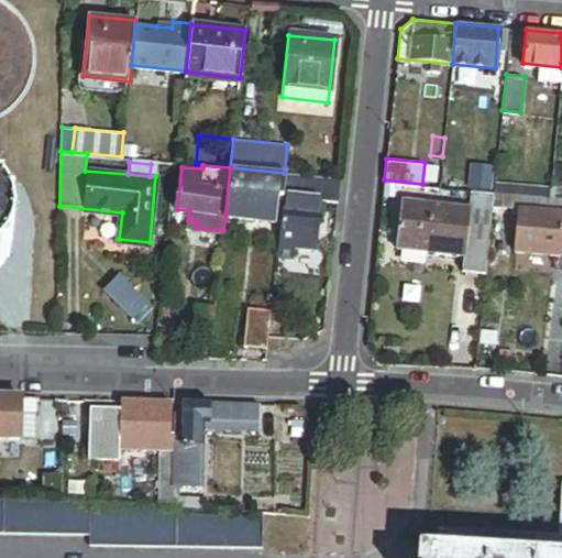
[(284,173),(230,167),(226,215),(274,220),(277,194),(282,194),(284,173)]
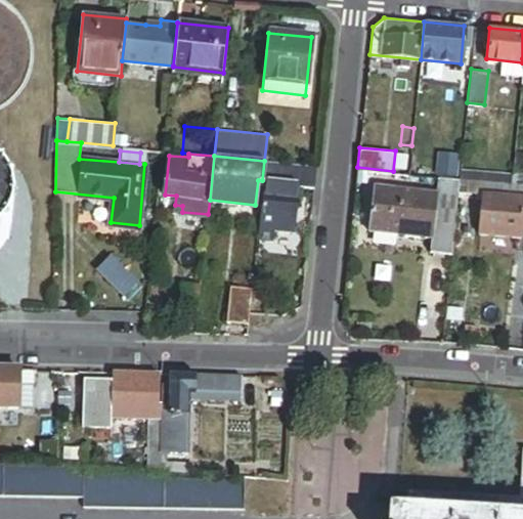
[(294,231),(298,186),(313,188),(315,166),(264,161),(262,180),(256,239),(274,241),(275,229),(294,231)]
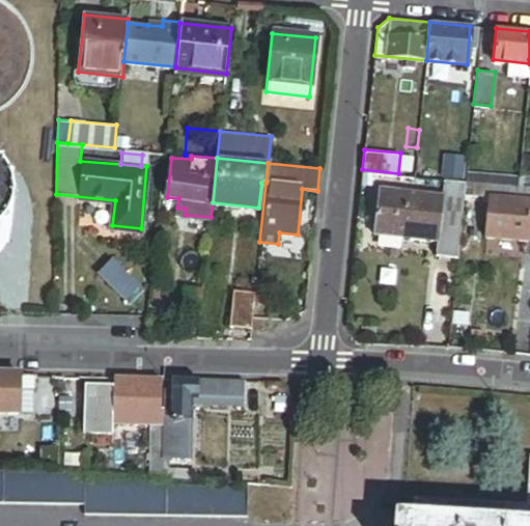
[(518,176),(466,170),(465,182),(491,184),(512,187),(517,187),(517,186),(518,176)]
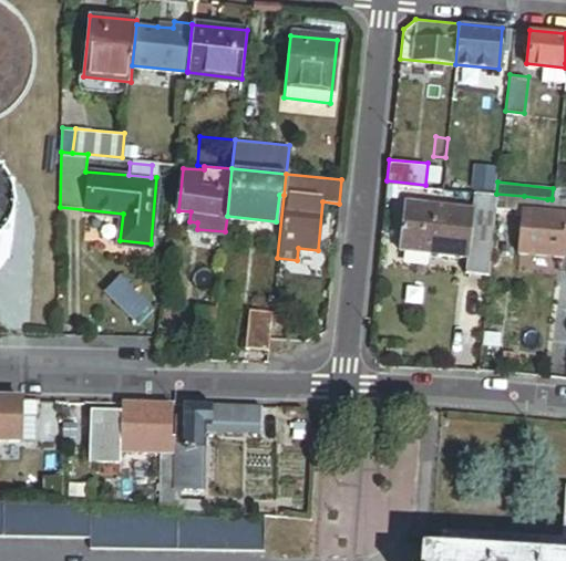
[(565,187),(554,186),(553,188),(552,198),(565,199),(565,187)]
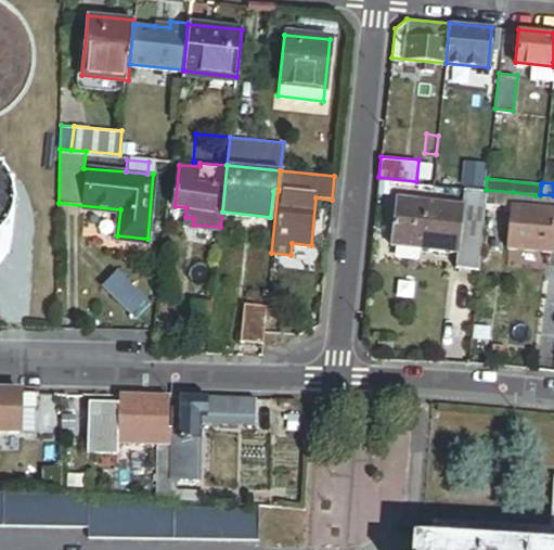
[(486,190),(464,187),(462,203),(397,196),(391,244),(456,251),(455,265),(477,267),(486,190)]
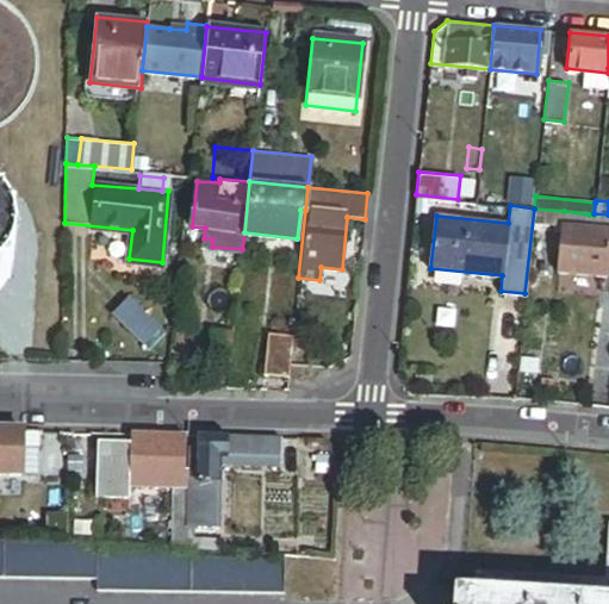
[(589,215),(564,211),(558,271),(607,275),(608,256),(608,250),(608,230),(588,229),(589,215)]
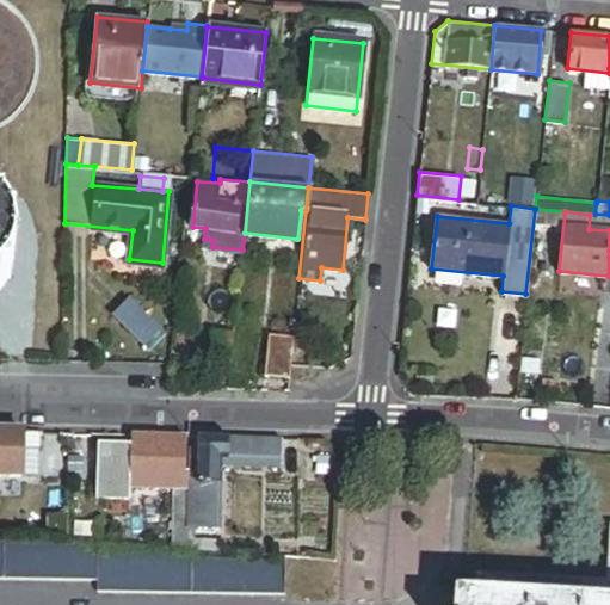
[(0,286),(1,286),(7,277),(11,267),(12,257),(12,246),(10,236),(6,226),(0,217),(0,286)]
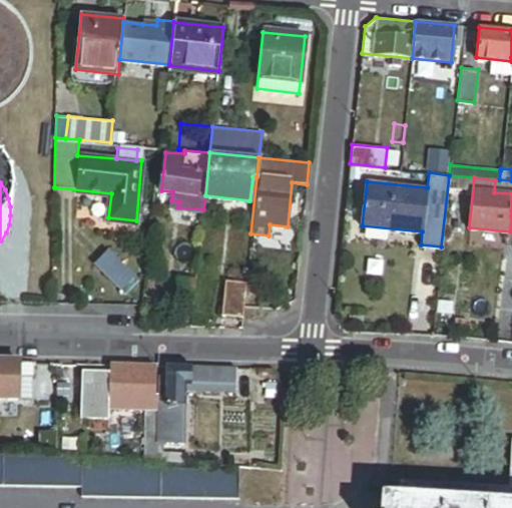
[(220,314),(242,317),(246,282),(224,280),(220,314)]
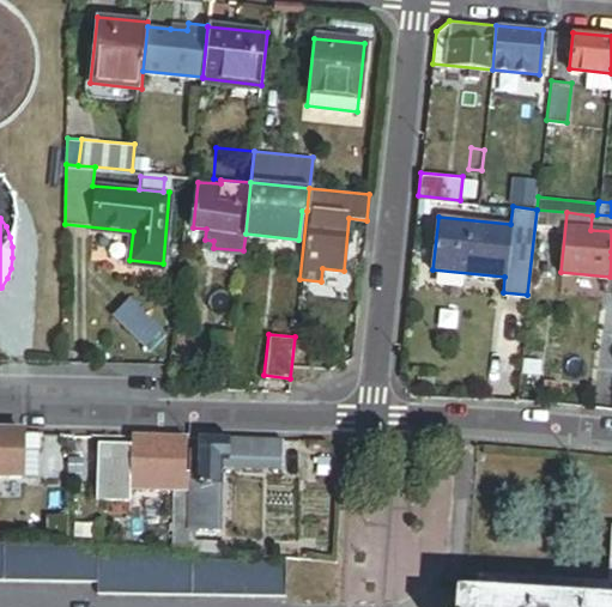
[(20,430),(0,429),(0,473),(19,474),(20,447),(20,430)]
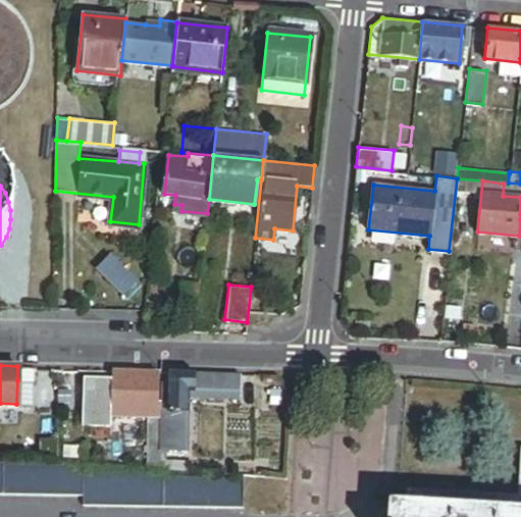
[(17,380),(32,381),(33,367),(17,366),(17,380)]
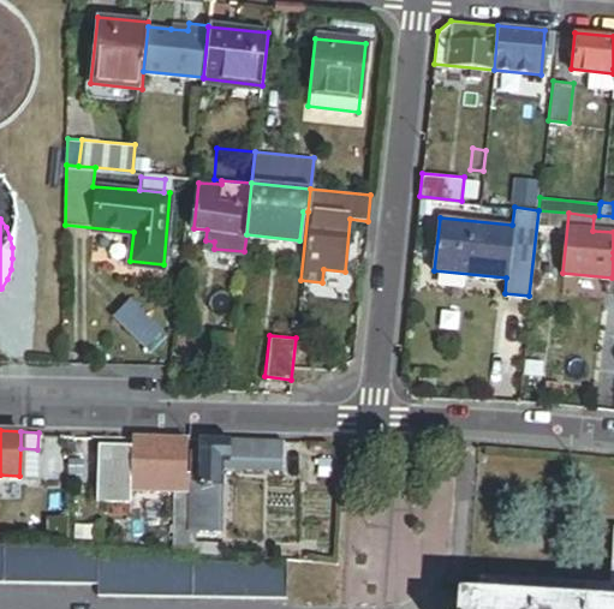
[(186,436),(132,435),(132,445),(132,446),(112,446),(111,485),(131,487),(176,487),(174,548),(188,549),(189,525),(190,484),(190,479),(185,479),(186,436)]
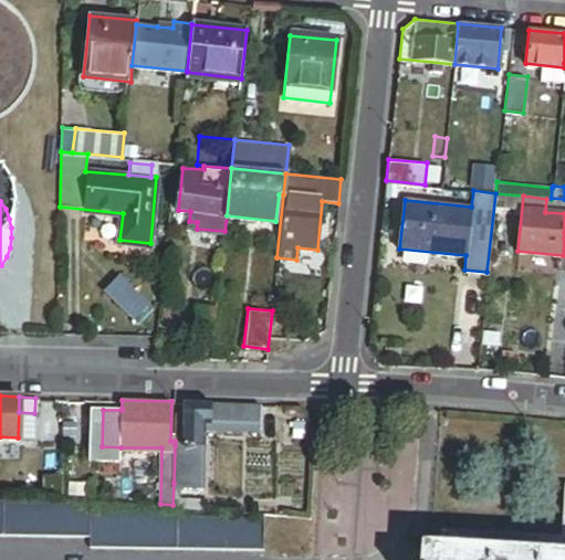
[(175,413),(175,441),(175,445),(203,446),(203,430),(203,423),(209,423),(209,402),(182,402),(181,413),(175,413)]
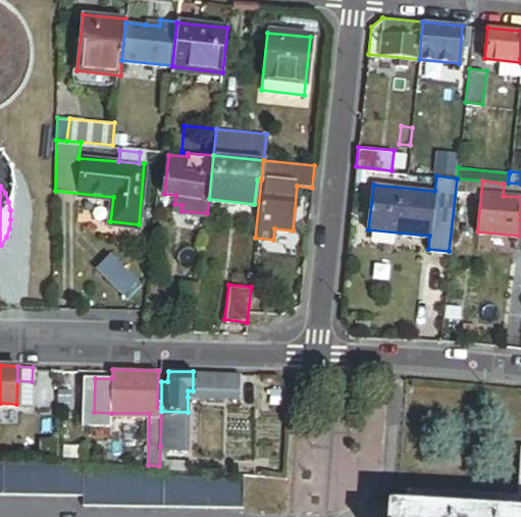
[(112,378),(112,377),(84,376),(83,423),(111,424),(111,413),(94,412),(95,378),(112,378)]
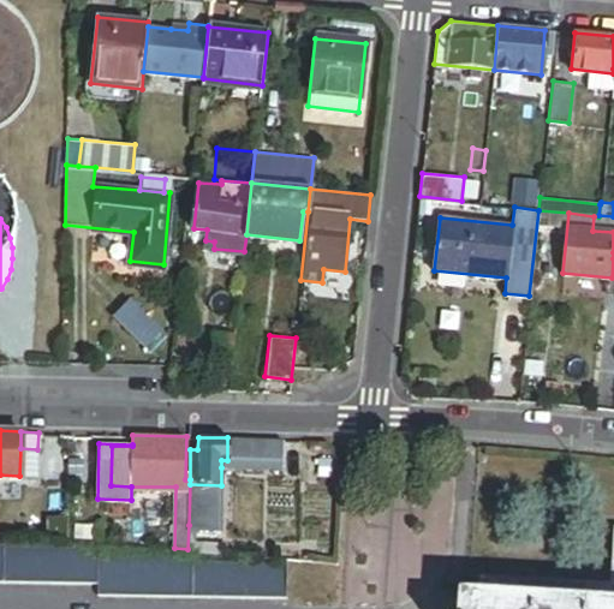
[(37,449),(21,448),(19,476),(37,476),(37,449)]
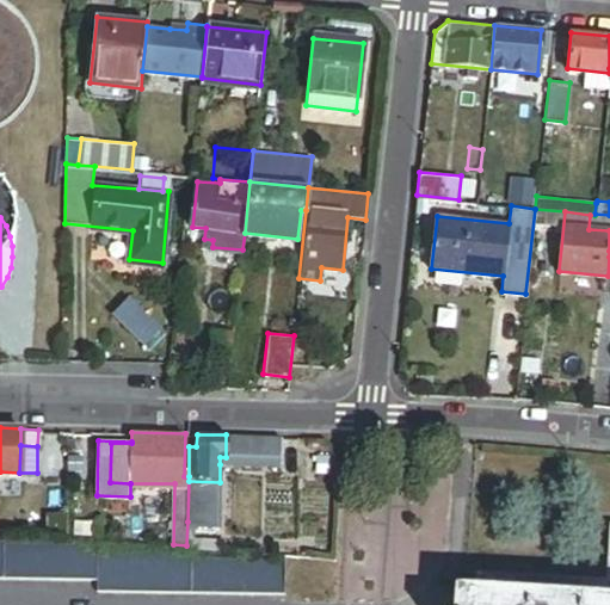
[(189,481),(188,522),(219,522),(220,482),(189,481)]
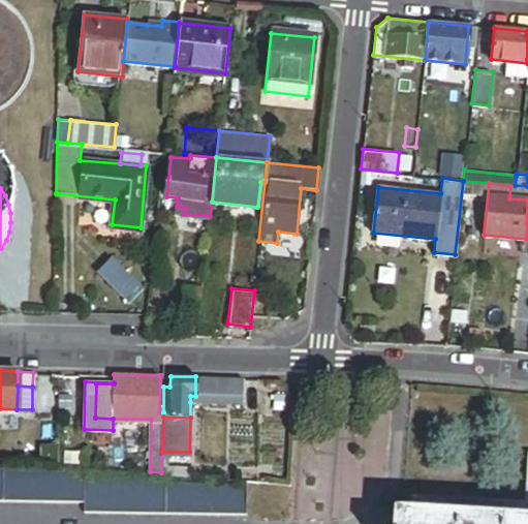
[(394,511),(393,523),(527,523),(527,463),(526,500),(413,493),(412,512),(394,511)]
